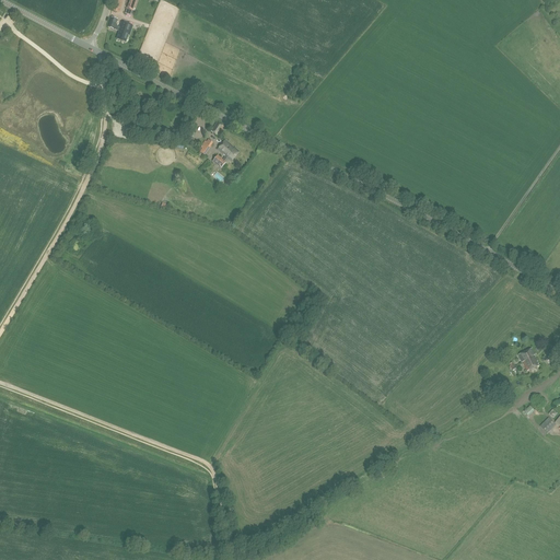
[(114,0),(112,11),(119,13),(121,0),(114,0)]
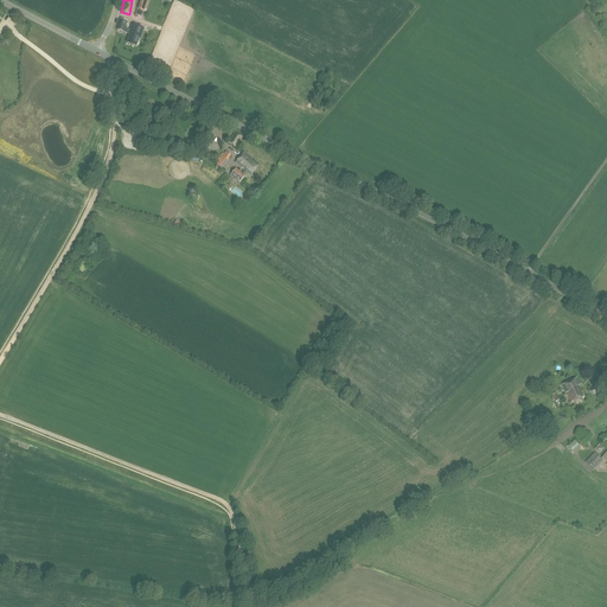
[(145,10),(145,8),(142,8),(145,0),(139,0),(136,10),(138,10),(144,12),(146,13),(147,10),(145,10)]
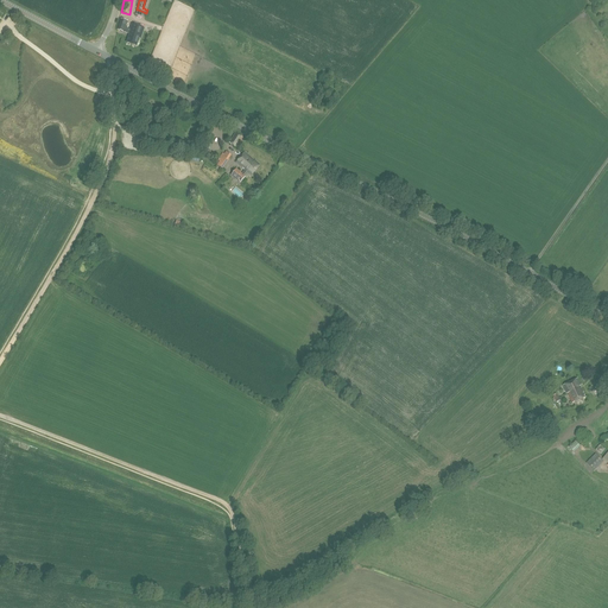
[(125,30),(128,21),(120,19),(118,30),(130,35),(127,43),(137,46),(139,38),(140,38),(144,29),(132,25),(130,31),(125,30)]
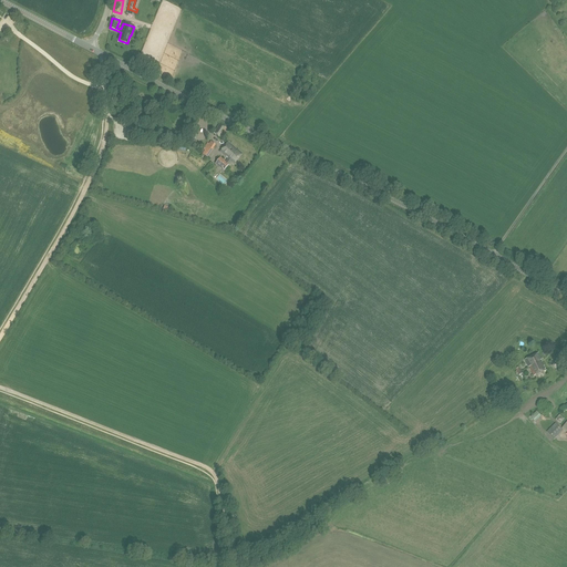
[(219,124),(214,133),(222,137),(227,129),(219,124)]
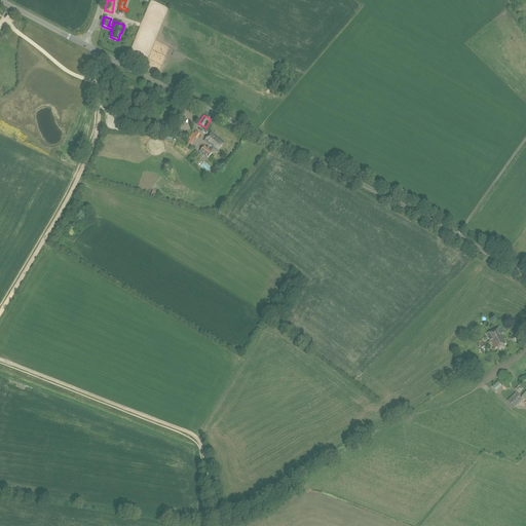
[(188,143),(192,146),(200,135),(195,132),(194,134),(192,133),(188,139),(190,140),(188,143)]
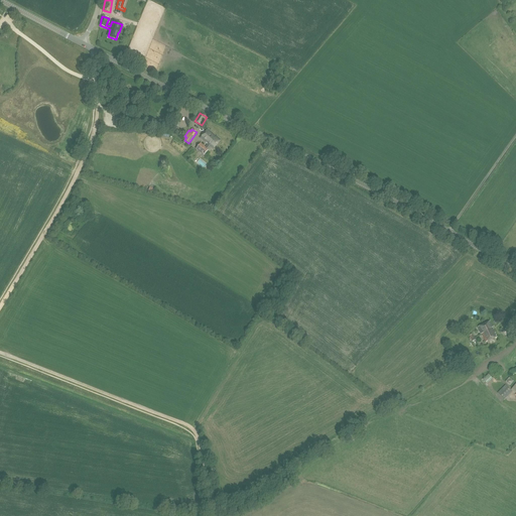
[(216,137),(208,129),(200,138),(208,145),(206,148),(201,143),(196,148),(204,155),(210,147),(213,149),(221,140),(217,136),(216,137)]
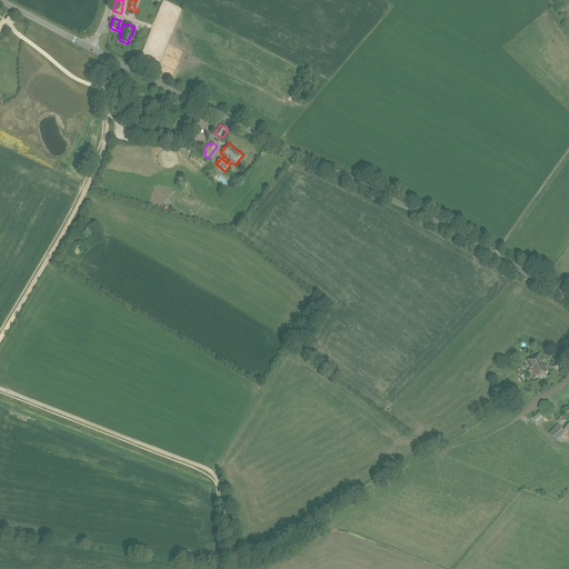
[(541,355),(528,361),(531,369),(536,378),(549,371),(541,355)]
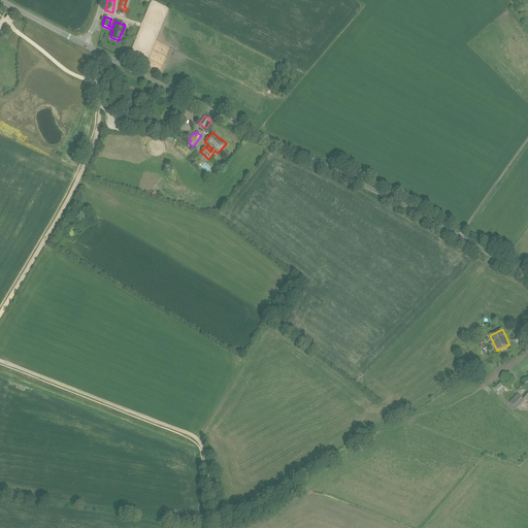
[(527,334),(522,329),(513,339),(519,345),(527,336),(527,334)]
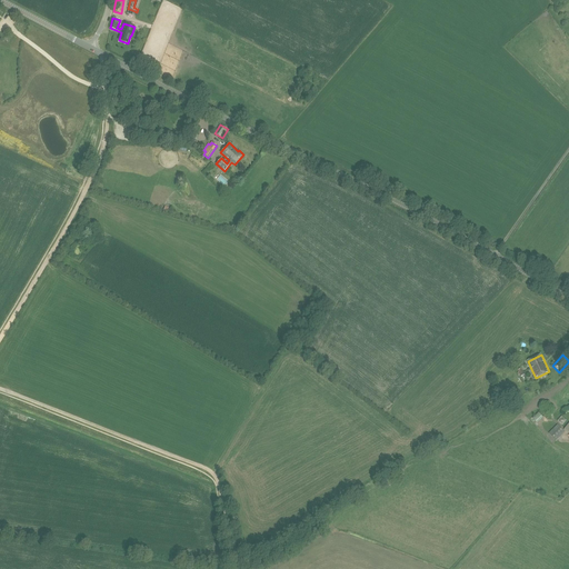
[(541,418),(543,416),(540,412),(533,419),(539,425),(543,420),(541,418)]
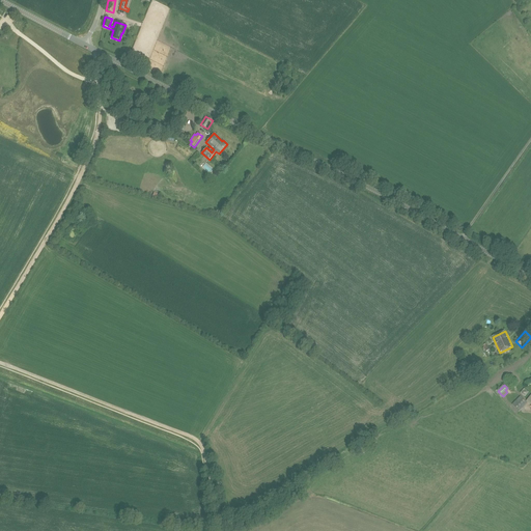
[(519,412),(528,403),(521,396),(512,404),(519,412)]
